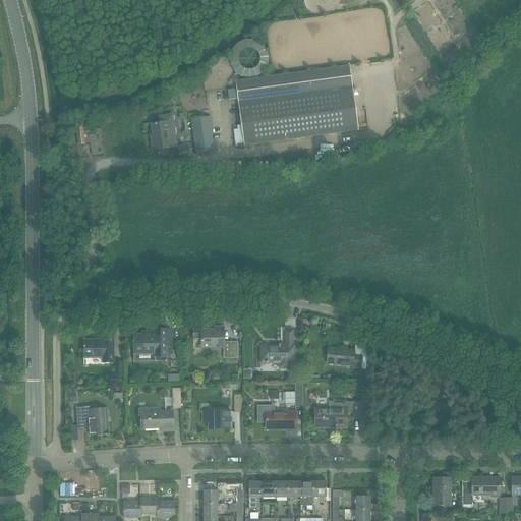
[(244,147),(358,130),(350,66),(235,81),(244,147)]
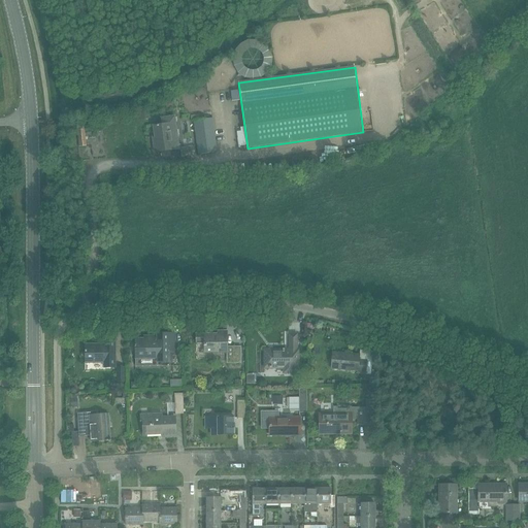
[(217,152),(212,119),(194,121),(199,155),(217,152)]
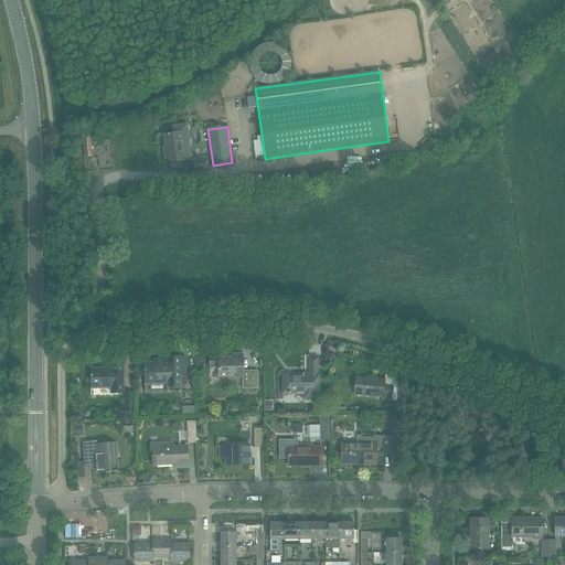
[(164,153),(166,163),(184,161),(191,160),(189,146),(183,147),(181,132),(164,135),(167,153),(164,153)]
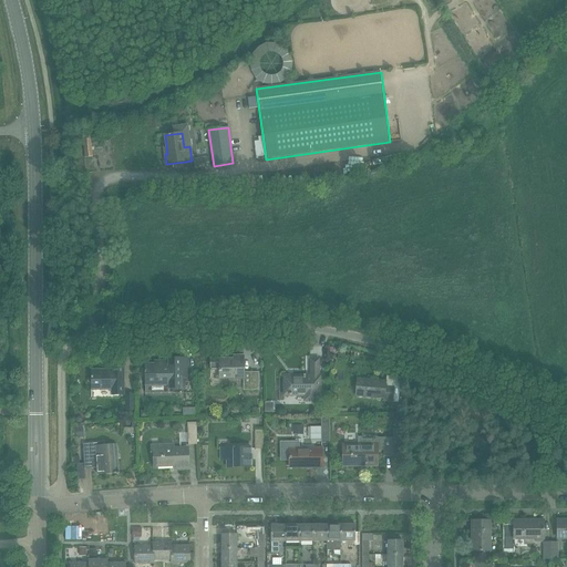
[(194,161),(195,168),(209,166),(208,158),(194,161)]
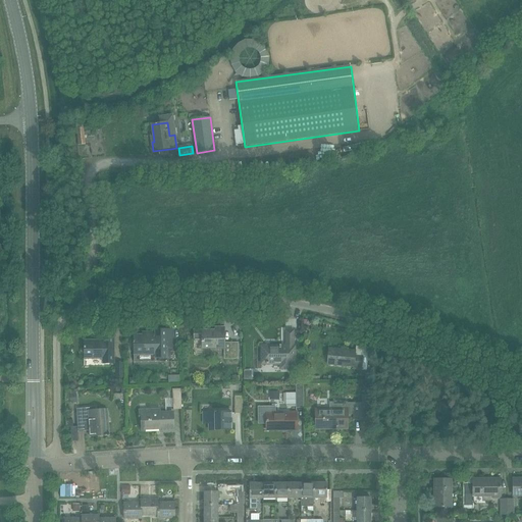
[(224,349),(224,360),(239,360),(239,344),(224,344),(224,328),(215,328),(215,331),(194,331),(194,341),(202,341),(202,349),(224,349)]
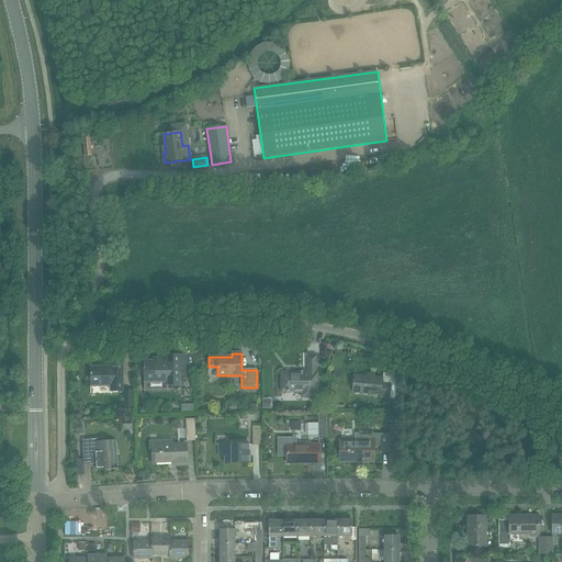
[(144,362),(144,373),(144,382),(168,381),(168,385),(180,385),(179,373),(187,373),(186,356),(167,356),(168,359),(159,359),(159,361),(144,362)]
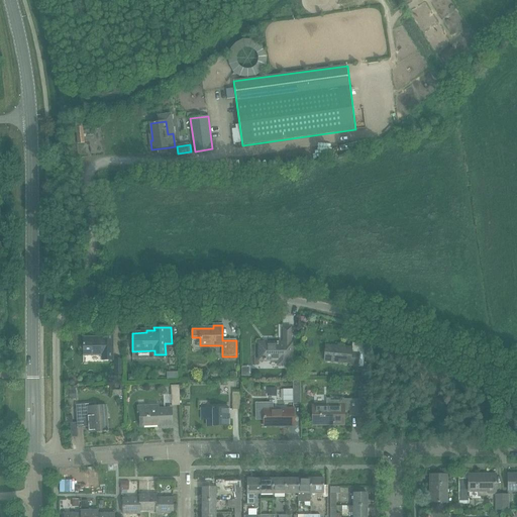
[(259,343),(259,353),(259,362),(277,362),(277,367),(288,367),(288,362),(292,362),(292,342),(291,342),(291,328),(283,328),(283,342),(259,343)]
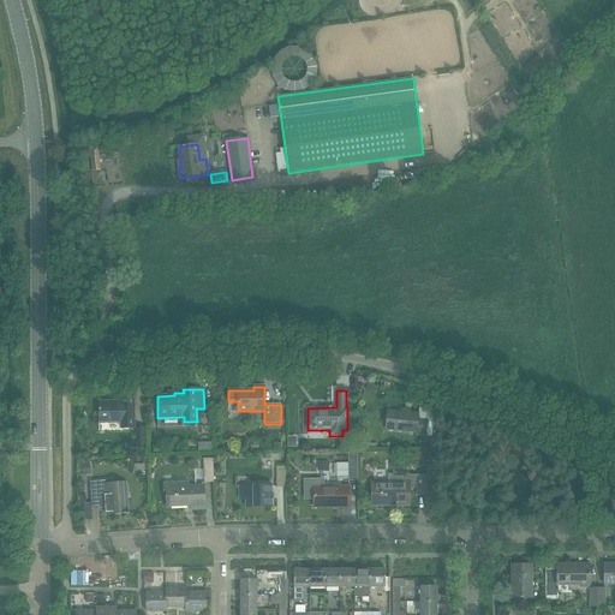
[(100,423),(112,423),(123,422),(123,429),(135,429),(133,398),(121,398),(121,401),(99,402),(100,423)]
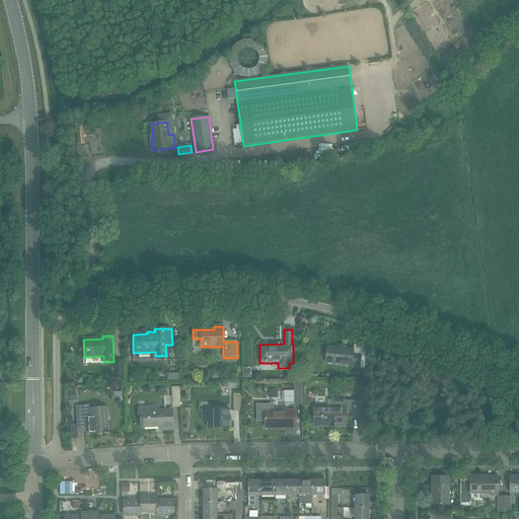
[(325,363),(352,365),(351,367),(359,368),(361,355),(353,354),(353,349),(326,347),(325,363)]
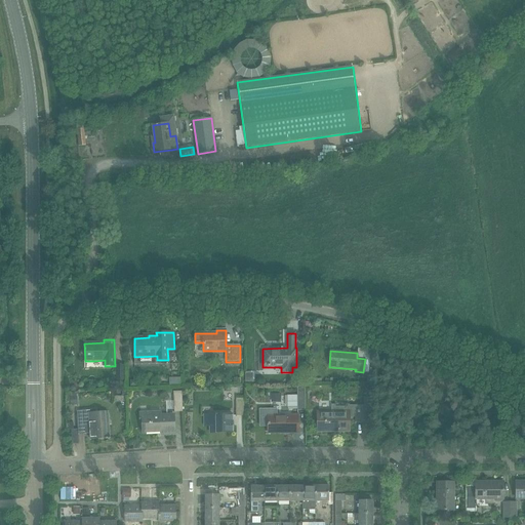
[(297,395),(287,395),(288,407),(298,407),(298,410),(306,410),(305,387),(297,387),(297,395)]
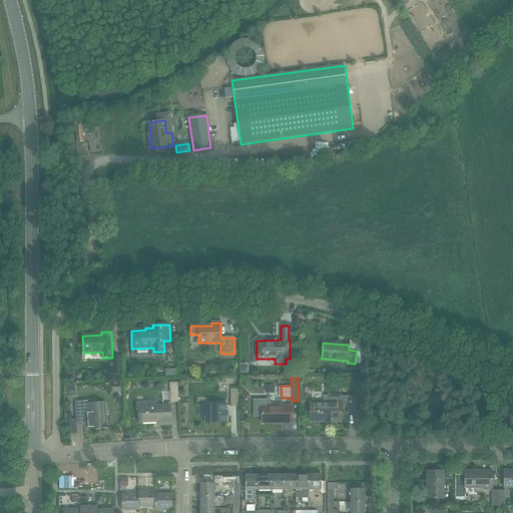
[(169,383),(170,403),(178,403),(178,383),(169,383)]
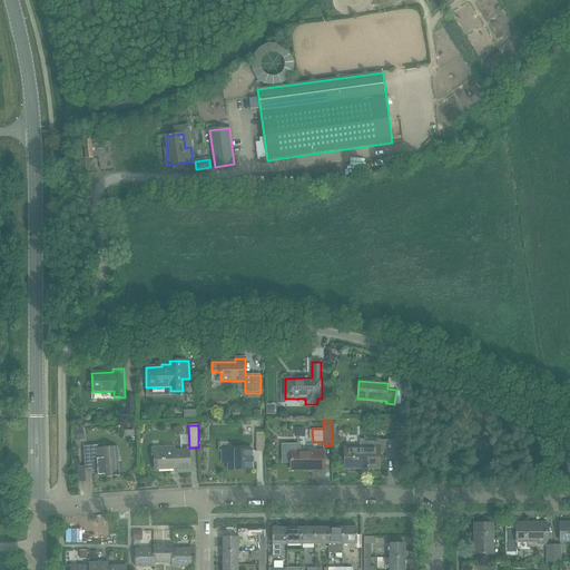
[(345,446),(345,469),(380,469),(380,453),(386,453),(386,459),(394,459),(394,440),(386,440),(386,441),(380,441),(380,439),(376,439),(365,438),(365,439),(360,439),(360,446),(345,446)]
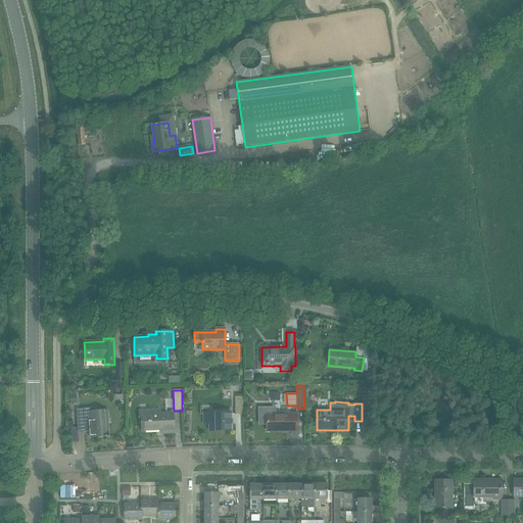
[(104,437),(110,437),(110,436),(109,436),(107,411),(96,412),(95,409),(77,410),(77,415),(78,433),(90,432),(90,437),(104,437)]
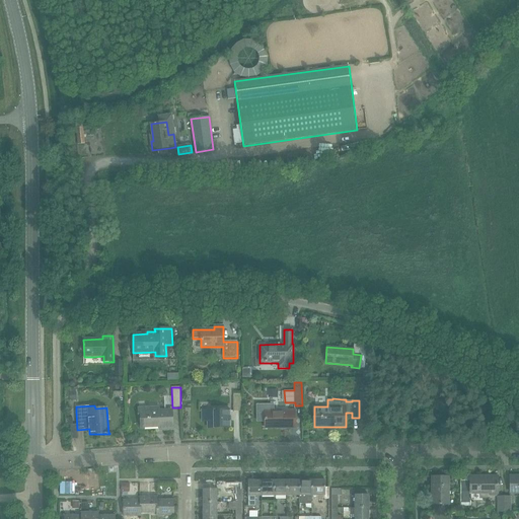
[(275,405),(257,405),(257,423),(265,423),(266,428),(295,428),(295,411),(275,411),(275,405)]
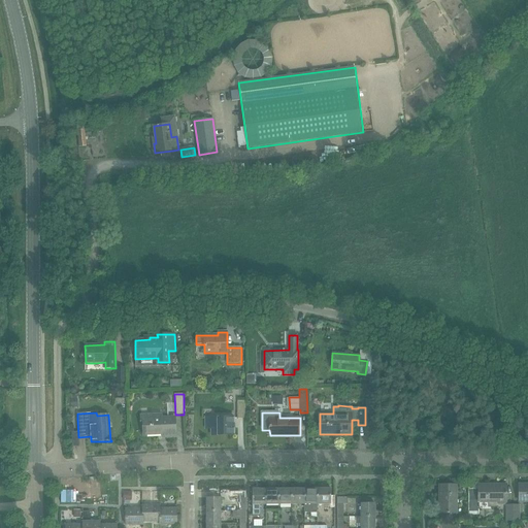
[(140,416),(140,417),(140,427),(142,427),(143,434),(168,434),(168,437),(176,437),(175,418),(162,418),(162,415),(140,416)]
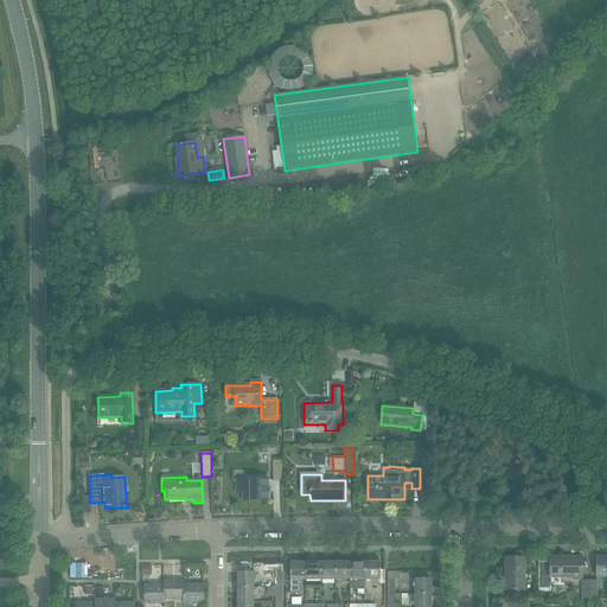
[(236,480),(236,481),(237,493),(243,493),(243,500),(269,500),(269,479),(251,480),(251,479),(249,479),(249,480),(246,480),(236,480)]
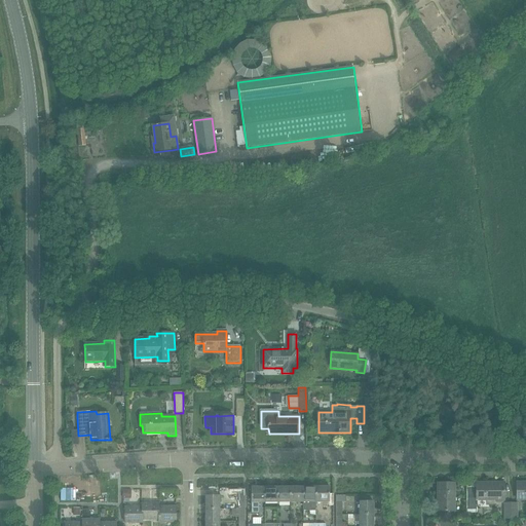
[(504,483),(477,483),(477,499),(495,499),(495,501),(496,503),(502,503),(503,502),(504,502),(504,483)]
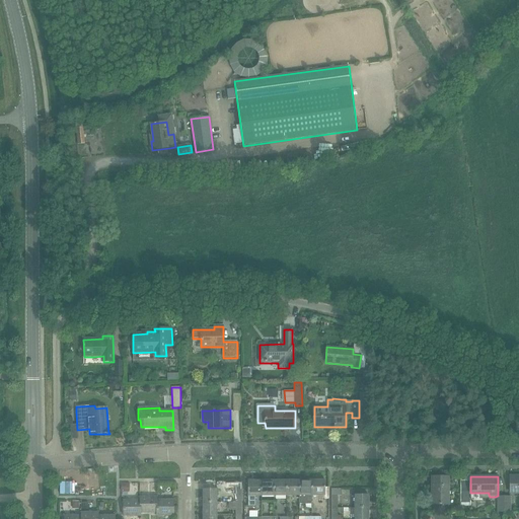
[(518,476),(510,476),(510,493),(518,493),(518,476)]
